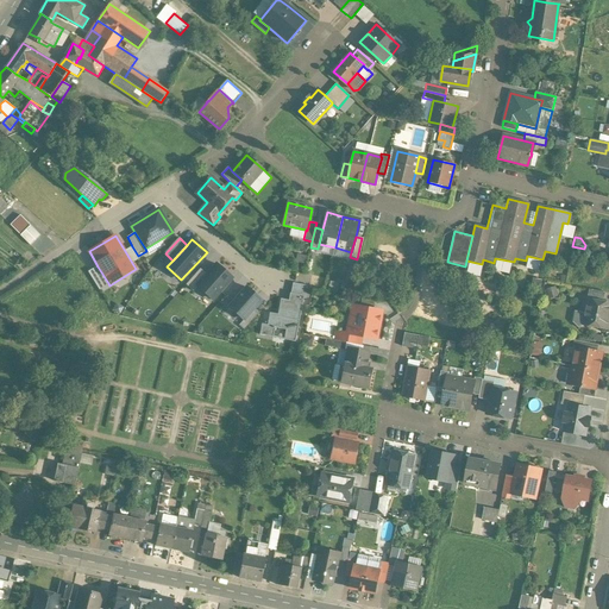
[(138,256),(132,246),(125,251),(132,263),(140,258),(138,256)]
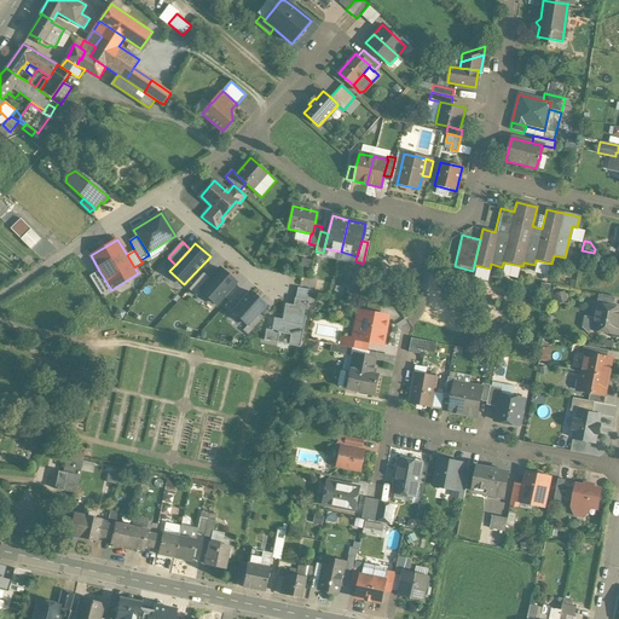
[(504,264),(508,265),(505,272),(516,276),(519,267),(504,262),(504,264)]
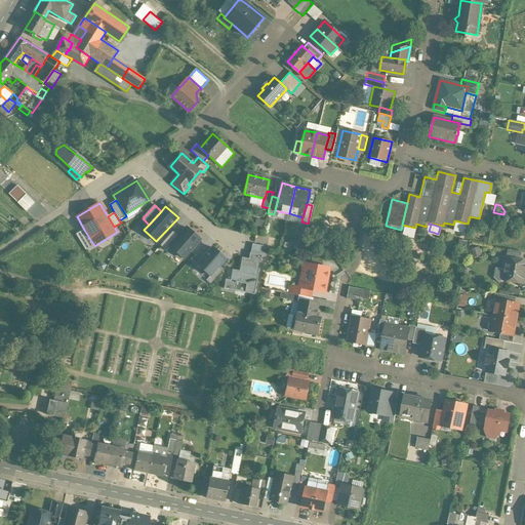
[(169,248),(184,259),(200,240),(187,228),(178,238),(169,248)]
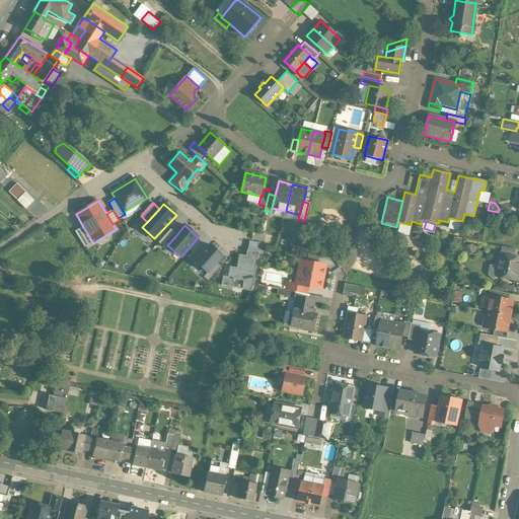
[(92,241),(83,227),(75,231),(84,246),(92,241)]
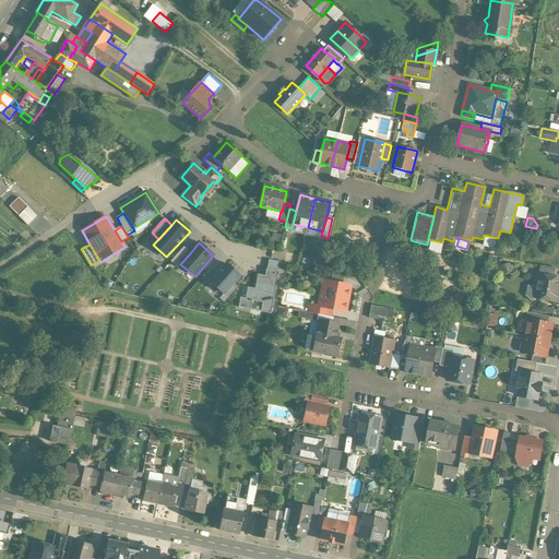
[(178,266),(190,253),(183,247),(171,261),(178,266)]
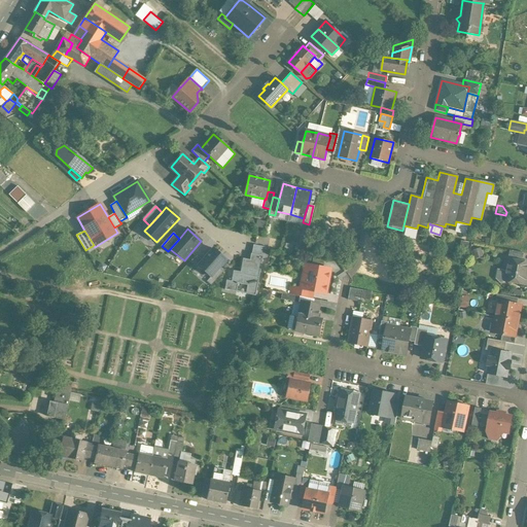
[(467,242),(460,240),(459,248),(466,249),(467,242)]
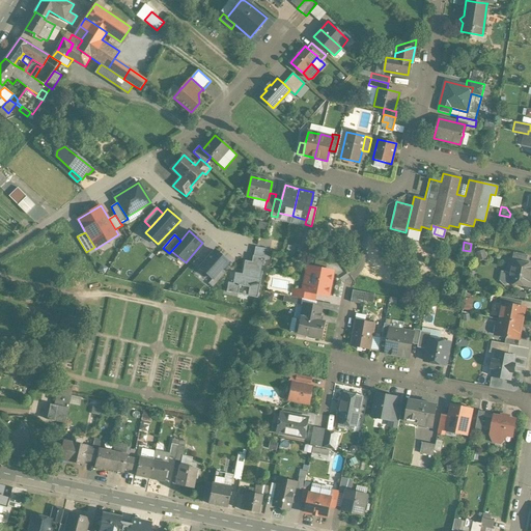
[(256,247),(254,256),(266,258),(266,259),(270,260),(271,250),(256,247)]
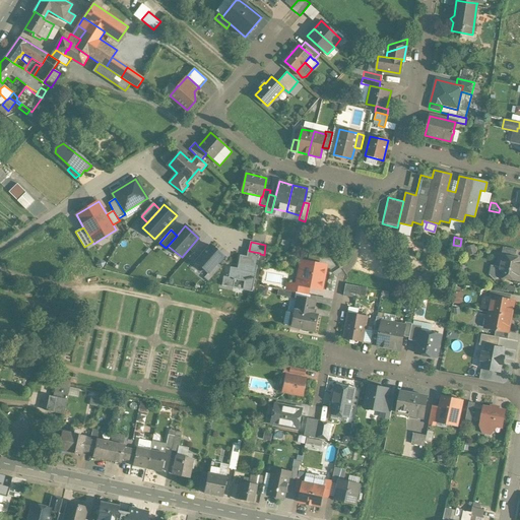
[(473,245),(465,248),(467,256),(476,252),(473,245)]
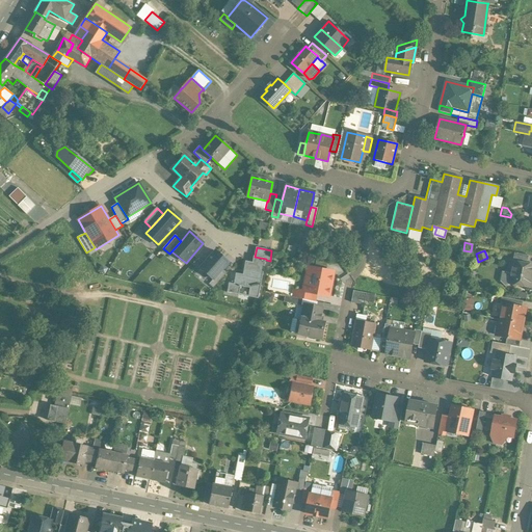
[(229,262),(215,251),(201,268),(213,280),(221,270),(229,262)]
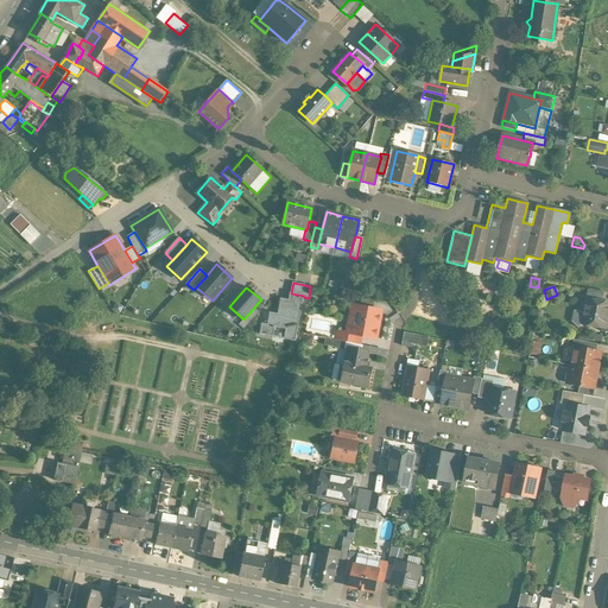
[(603,292),(587,289),(586,298),(601,302),(603,292)]
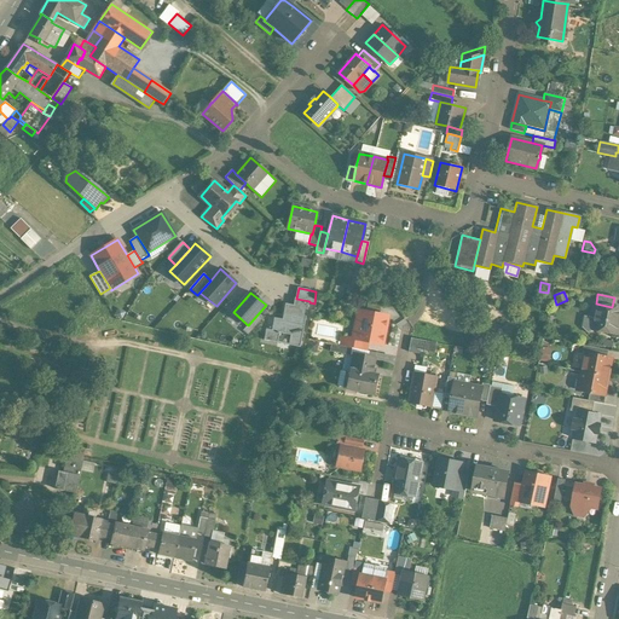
[(310,302),(310,301),(296,299),(295,299),(294,306),(287,305),(284,320),(275,319),(272,330),(267,329),(265,341),(278,343),(281,334),(291,335),(290,346),(301,347),(310,302)]
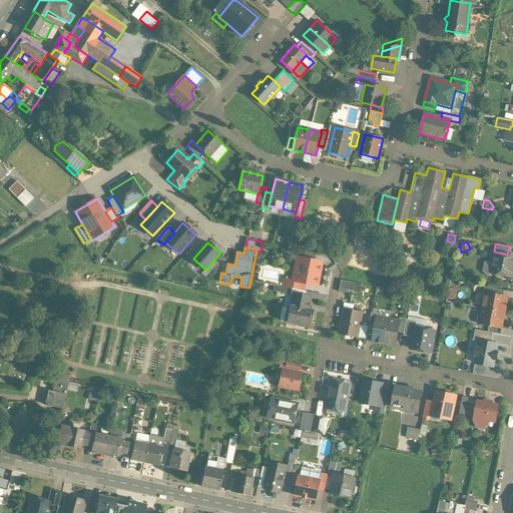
[(512,255),(507,254),(494,251),(494,252),(491,273),(511,277),(512,266),(512,260),(512,255)]
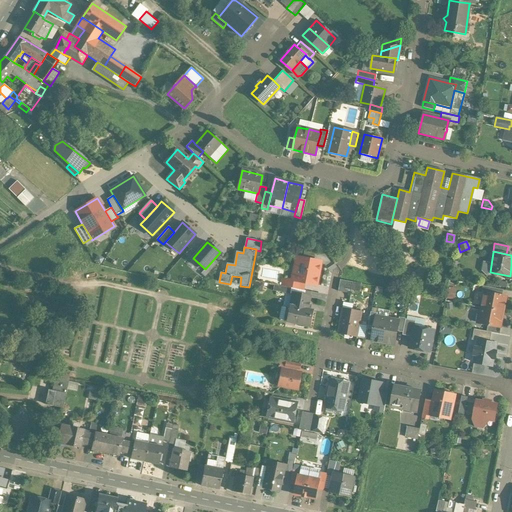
[(217,264),(213,260),(201,274),(206,277),(217,264)]
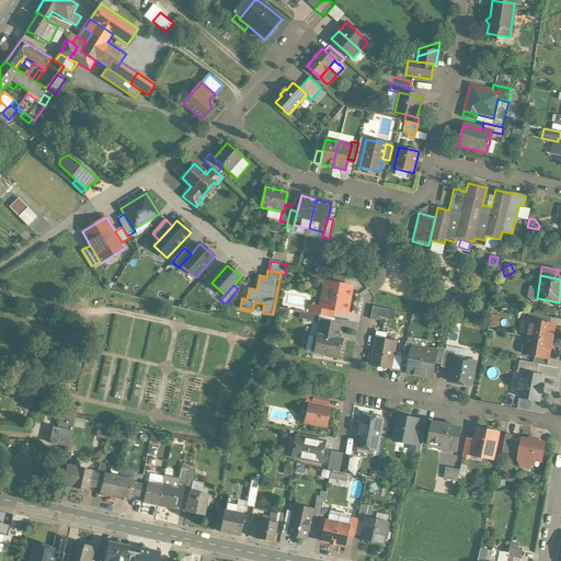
[(339,288),(327,286),(323,288),(325,293),(323,307),(323,308),(333,309),(346,312),(351,290),(347,286),(343,285),(339,288)]
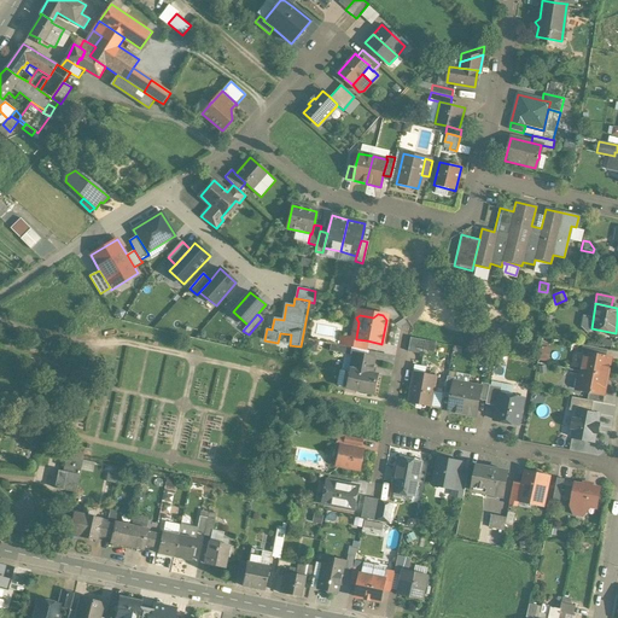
[(356,338),(349,337),(348,347),(353,348),(366,350),(367,340),(356,339),(356,338)]
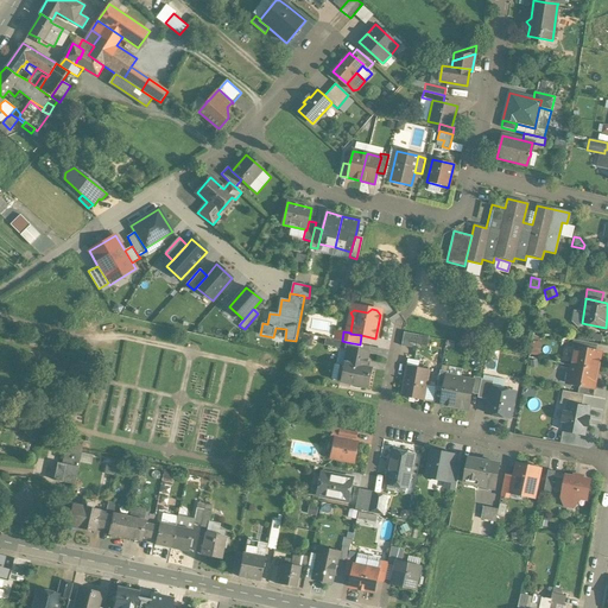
[(418,335),(404,333),(400,346),(416,349),(418,335)]
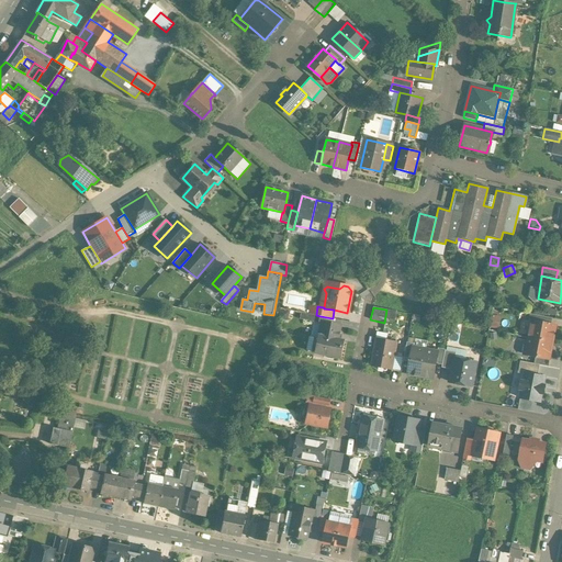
[(316,315),(301,313),(300,319),(319,323),(321,316),(316,315)]
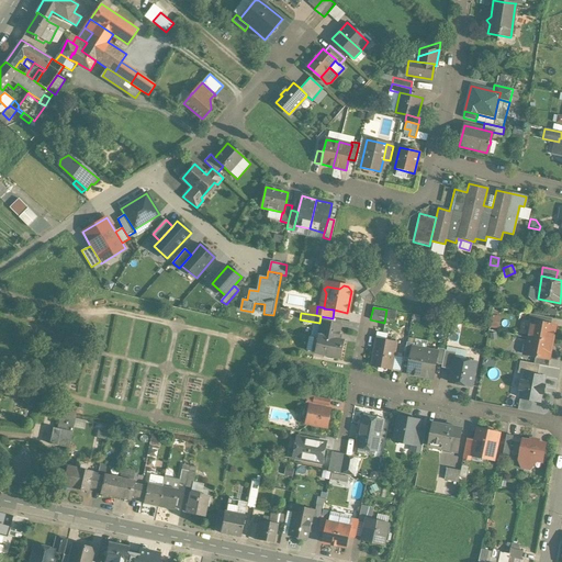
[(544,317),(529,314),(528,322),(530,322),(531,321),(543,323),(544,317)]
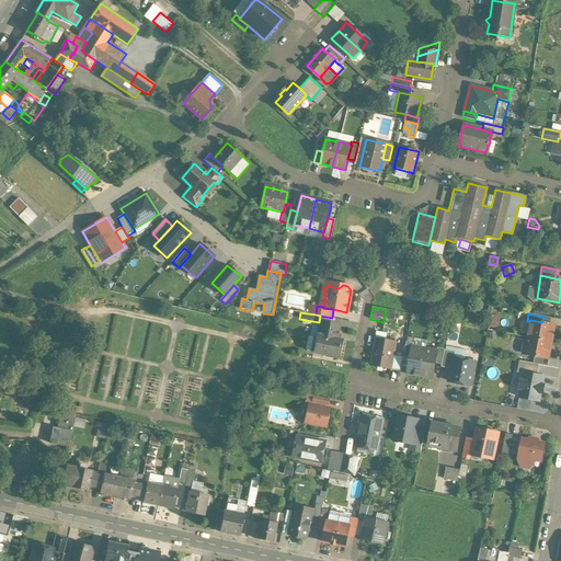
[(499,316),(490,315),(488,327),(497,328),(499,316)]
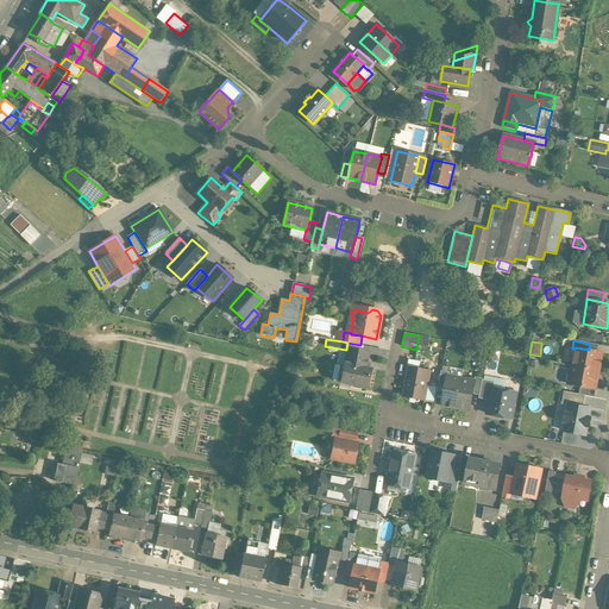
[(589,350),(576,347),(575,349),(572,366),(597,371),(601,352),(589,350)]
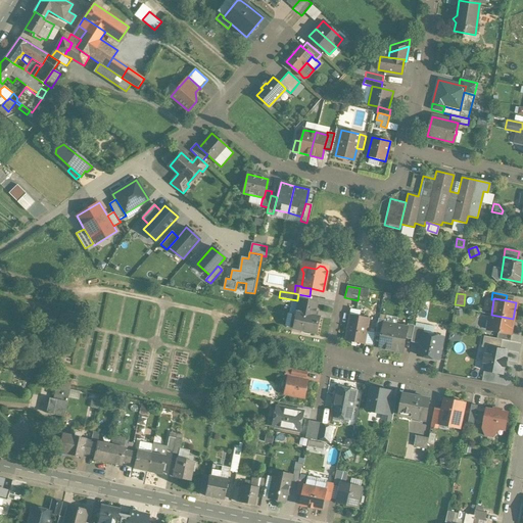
[(316,303),(299,300),(296,314),(295,314),(292,329),(317,333),(320,317),(315,316),(316,311),(315,310),(316,303)]
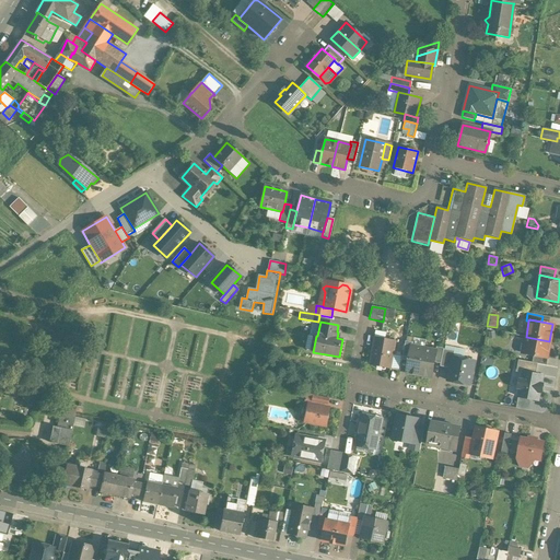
[(394,341),(374,337),(369,364),(376,365),(378,369),(382,369),(384,368),(389,369),(394,341)]
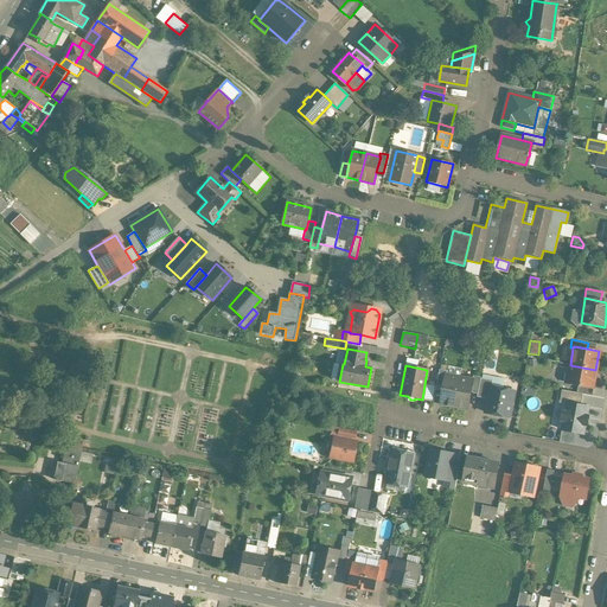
[(595,370),(570,365),(568,374),(572,376),(569,384),(577,385),(592,388),(595,370)]
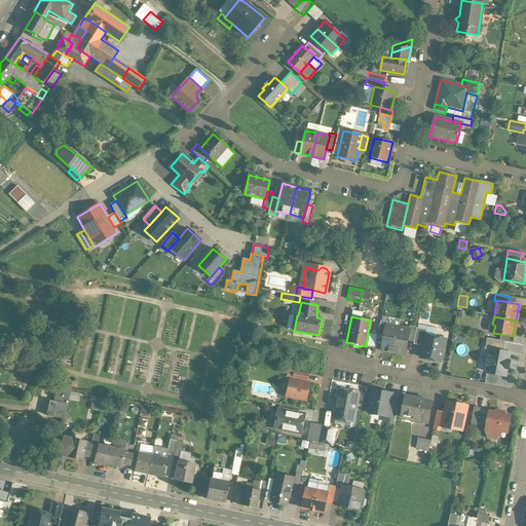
[(386,322),(380,321),(377,334),(383,335),(385,325),(386,322)]
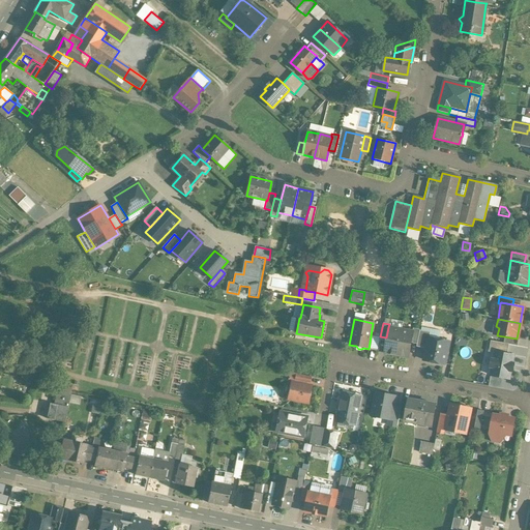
[(388,327),(386,337),(383,352),(395,355),(401,330),(388,327)]
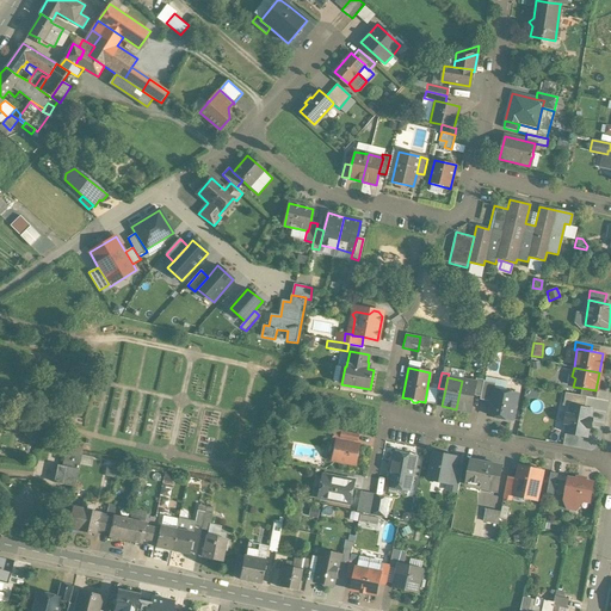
[(483,381),(476,380),(475,383),(473,395),(480,396),(483,381)]
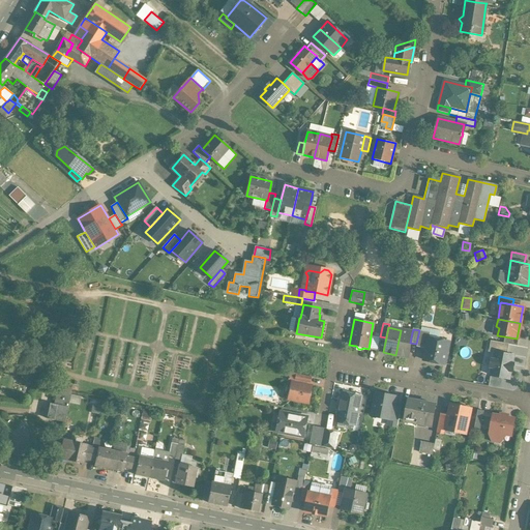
[(412,332),(401,330),(395,355),(407,357),(410,343),(412,332)]
